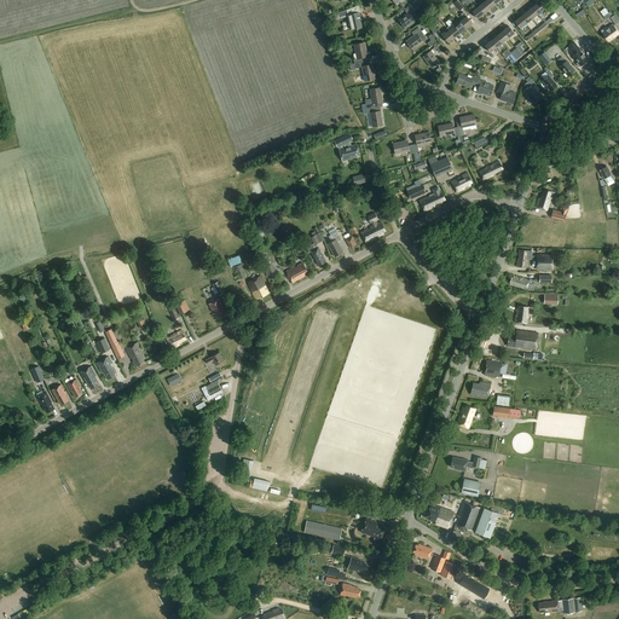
[(408,13),(399,21),(404,28),(415,21),(417,18),(411,11),(415,9),(418,6),(422,3),(420,0),(417,0),(411,5),(412,6),(405,11),(408,13)]
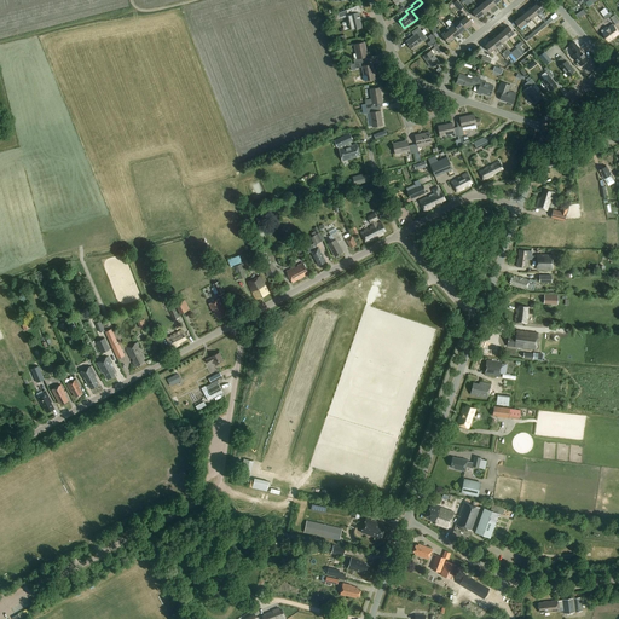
[(484,3),(478,7),(484,13),(485,13),(487,12),(487,11),(490,9),(484,3)]
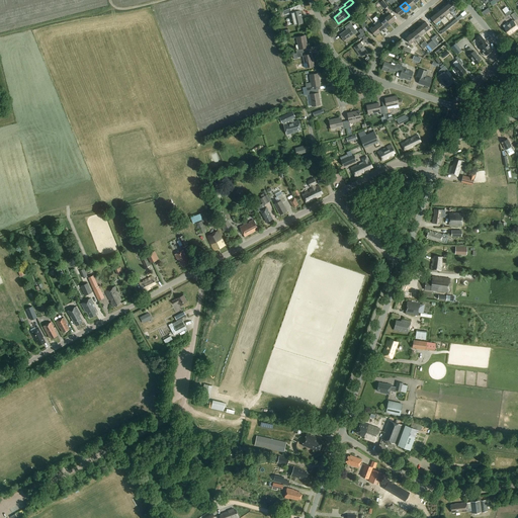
[(448,4),(445,6),(450,12),(453,16),(455,14),(452,10),(455,8),(450,2),(449,2),(447,3),(448,4)]
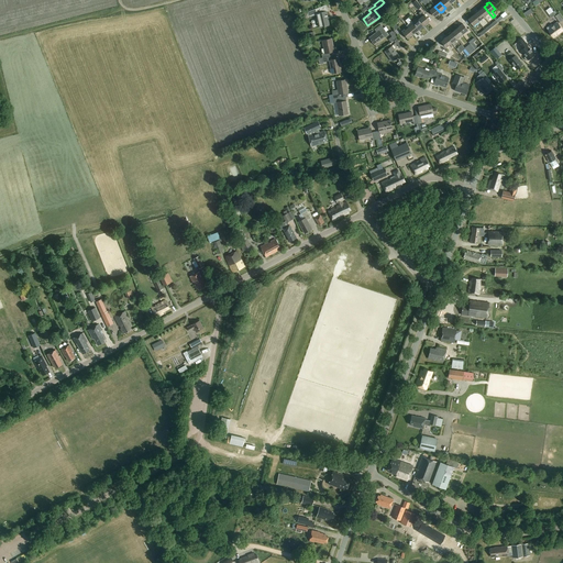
[(328,9),(326,4),(308,12),(310,15),(317,14),(320,28),(329,25),(327,11),(326,10),(328,9)]
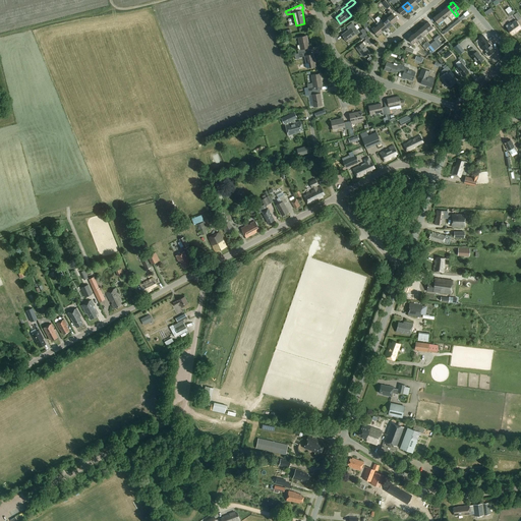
[(407,11),(402,6),(397,10),(402,15),(407,11)]
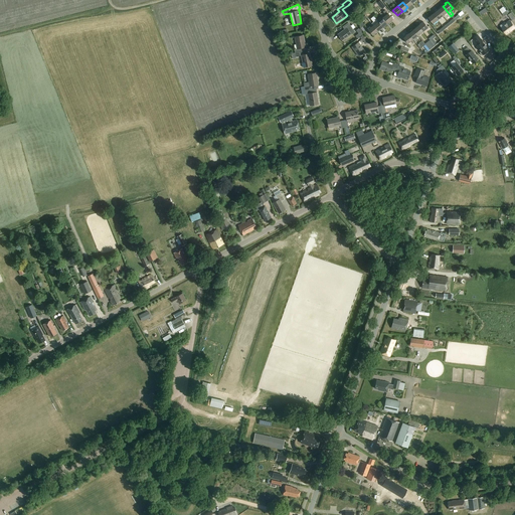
[(443,6),(438,10),(443,16),(448,12),(443,6)]
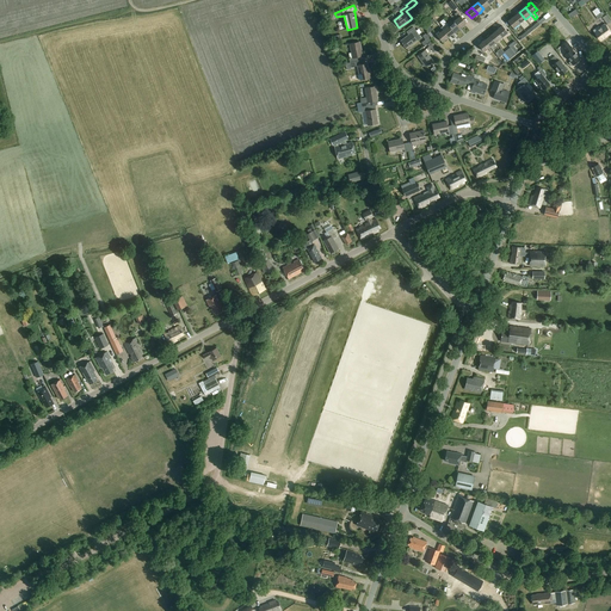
[(519,24),(525,19),(519,12),(513,17),(519,24)]
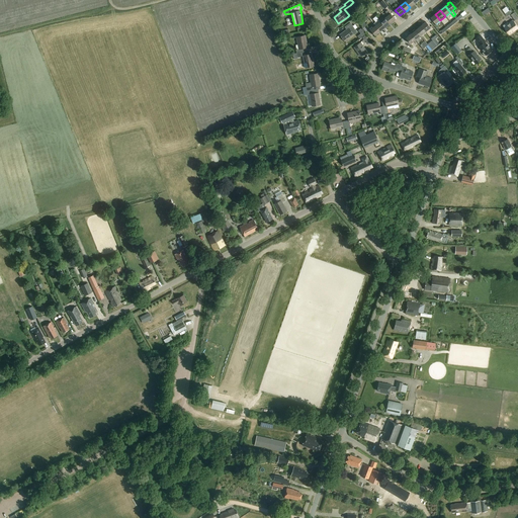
[(385,17),(390,23),(395,19),(391,13),(385,17)]
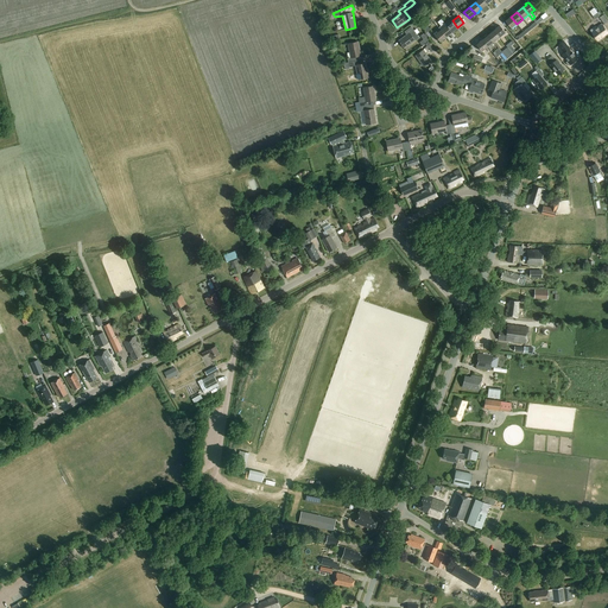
[(517,24),(511,17),(505,21),(511,29),(517,24)]
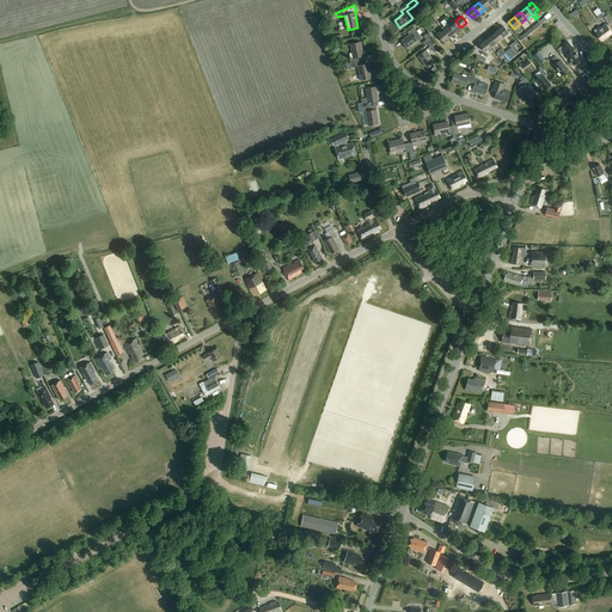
[(444,30),(450,37),(454,32),(450,25),(444,19),(440,23),(444,26),(441,29),(444,30)]
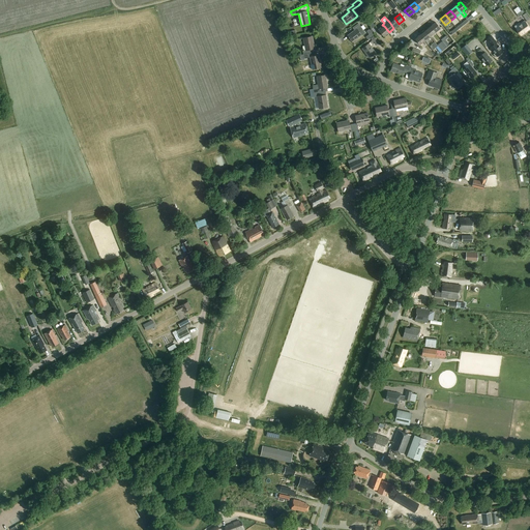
[(394,18),(389,22),(393,28),(399,24),(394,18)]
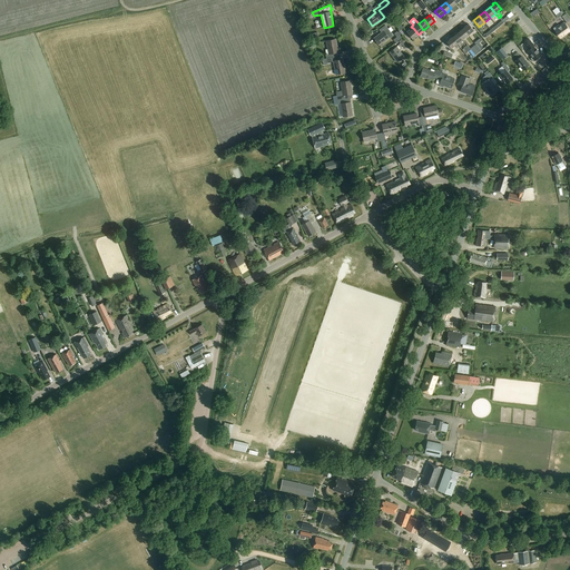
[(569,29),(564,22),(559,26),(559,25),(553,28),(553,29),(561,38),(569,31),(569,29)]
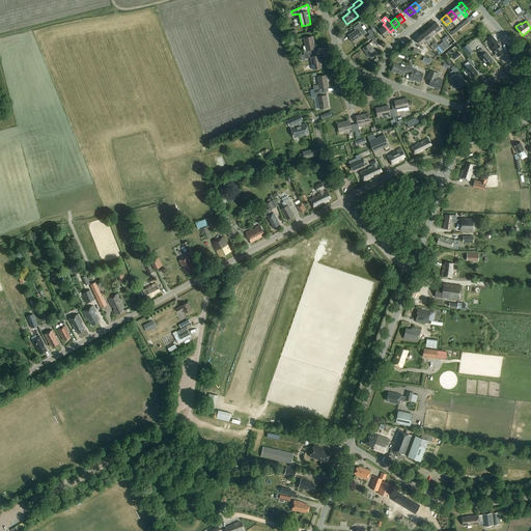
[(431,27),(436,32),(441,28),(437,23),(431,27)]
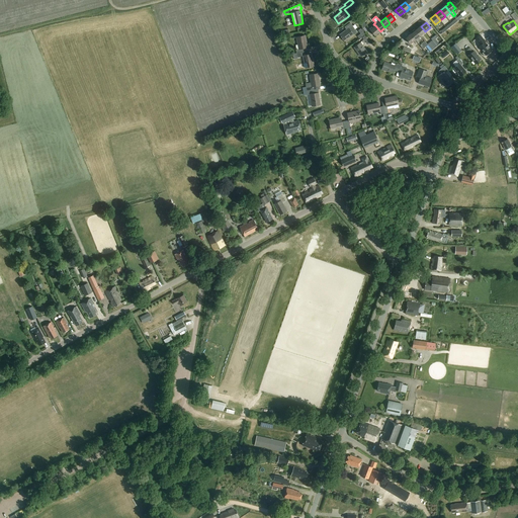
[(352,26),(352,25),(350,23),(344,27),(346,29),(340,34),(344,41),(353,34),(356,32),(352,26)]
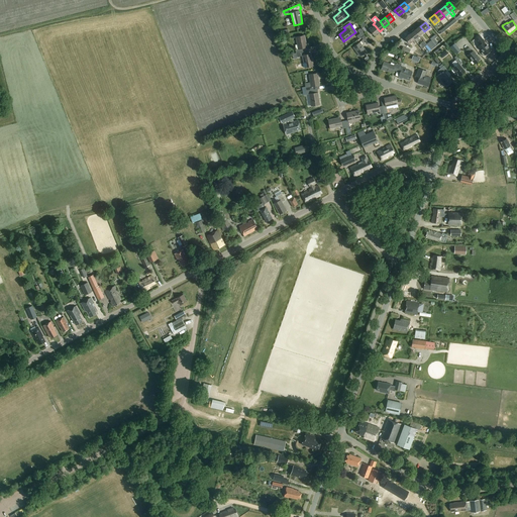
[(380,31),(375,25),(370,29),(375,35),(380,31)]
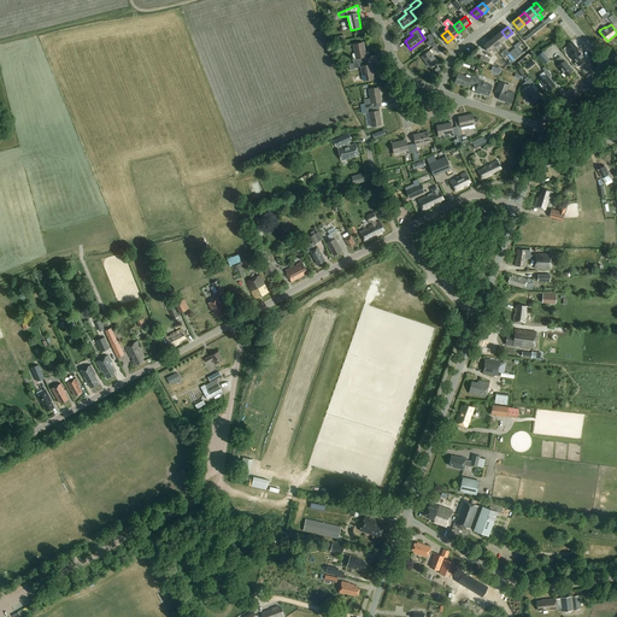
[(501,31),(495,36),(500,42),(506,37),(501,31)]
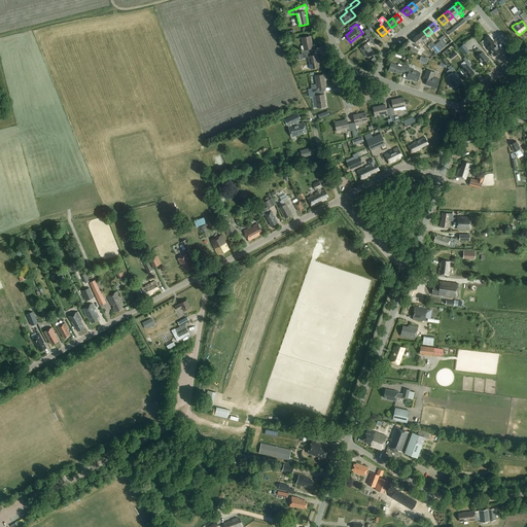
[(423,31),(418,35),(423,40),(424,42),(427,41),(425,39),(427,36),(423,31)]
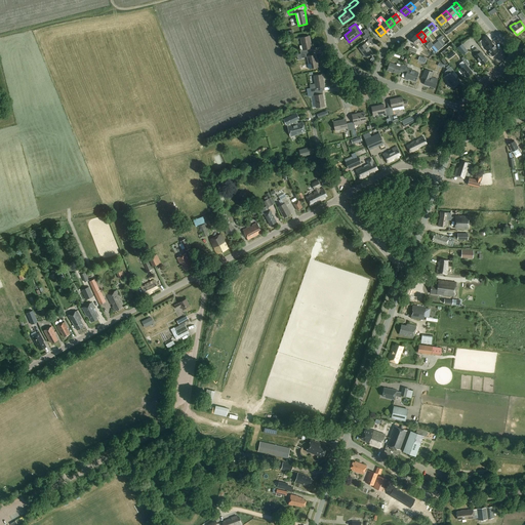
[(421,40),(416,35),(411,39),(416,44),(421,40)]
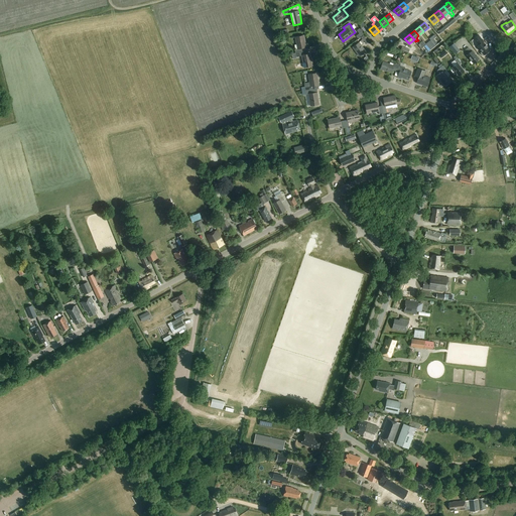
[(297,48),(294,49),(295,53),(302,51),(301,48),(306,47),(303,35),(295,37),(297,48)]
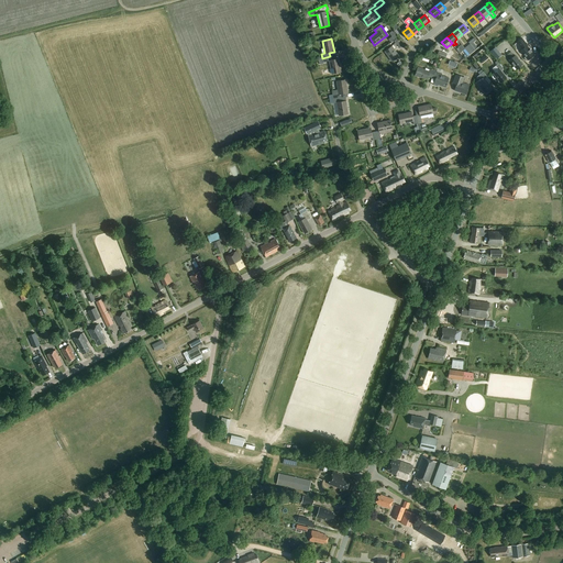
[(528,45),(522,39),(517,42),(522,50),(520,52),(528,61),(529,59),(530,61),(532,58),(532,57),(533,55),(530,51),(530,50),(527,46),(528,45)]
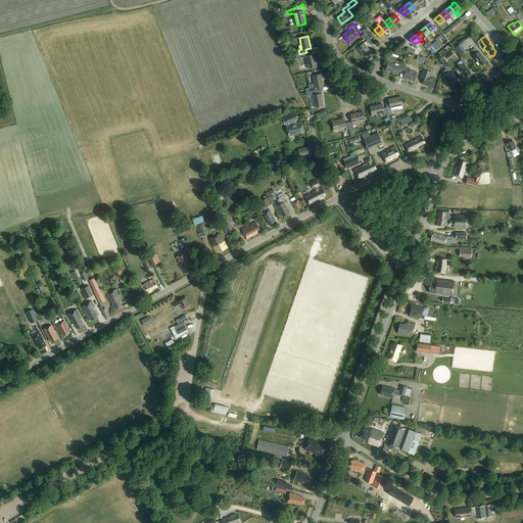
[(366,42),(359,47),(358,48),(361,53),(359,54),(362,59),(371,52),(366,46),(367,45),(366,42)]
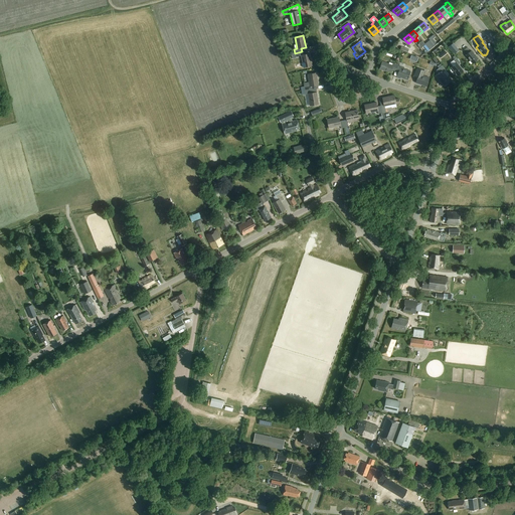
[(453,43),(449,47),(455,54),(459,51),(453,43)]
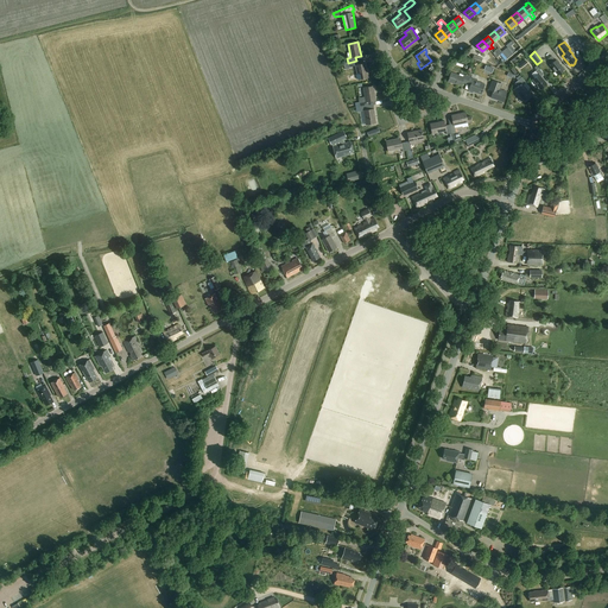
[(555,61),(551,56),(548,59),(551,64),(550,65),(558,75),(564,70),(556,59),(555,61)]
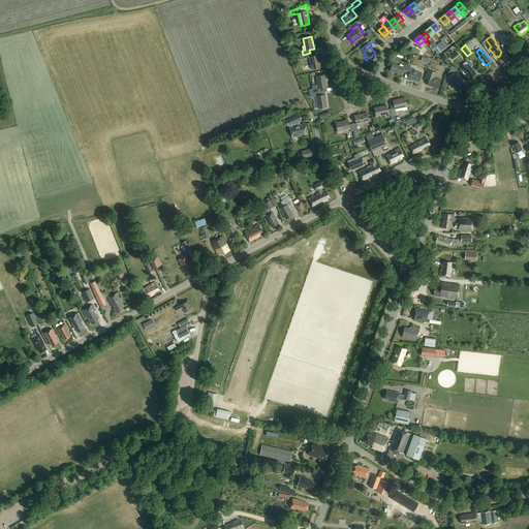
[(303,55),(300,55),(301,60),(305,60),(304,58),(309,57),(312,69),(320,67),(318,55),(311,57),(310,53),(303,55)]
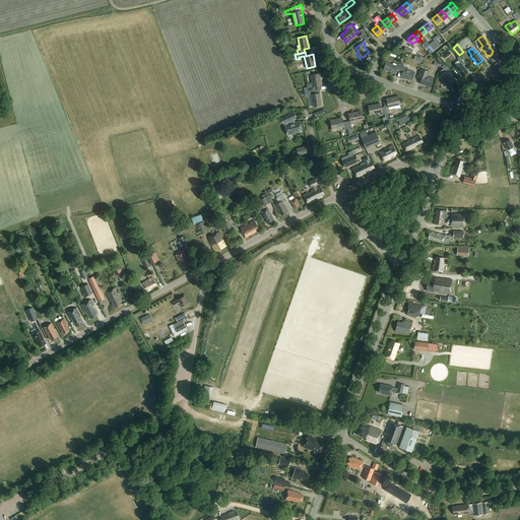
[(465,64),(461,59),(459,60),(458,61),(460,64),(455,68),(462,76),(467,72),(462,65),(465,64)]
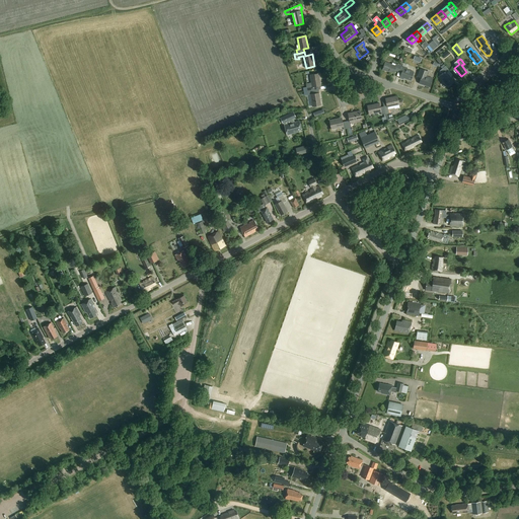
[(394,70),(398,72),(400,66),(396,64),(395,66),(385,62),(382,70),(386,71),(394,73),(394,70)]
